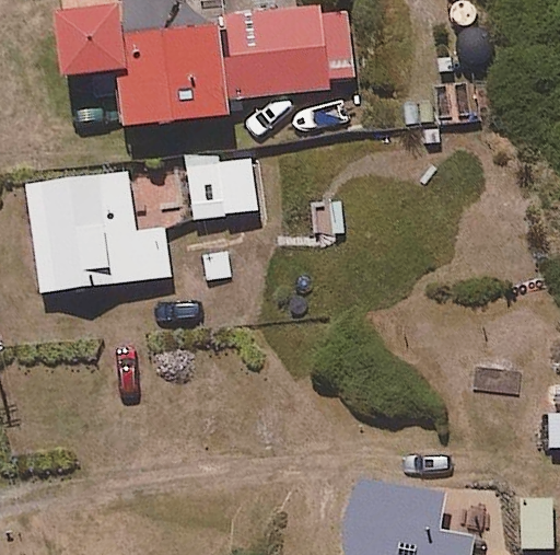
[(225,18),(223,0),(65,0),(67,21),(51,22),(58,84),(114,79),(119,131),(225,120),(223,100),(329,89),(329,79),(354,77),(347,4),(225,18)]
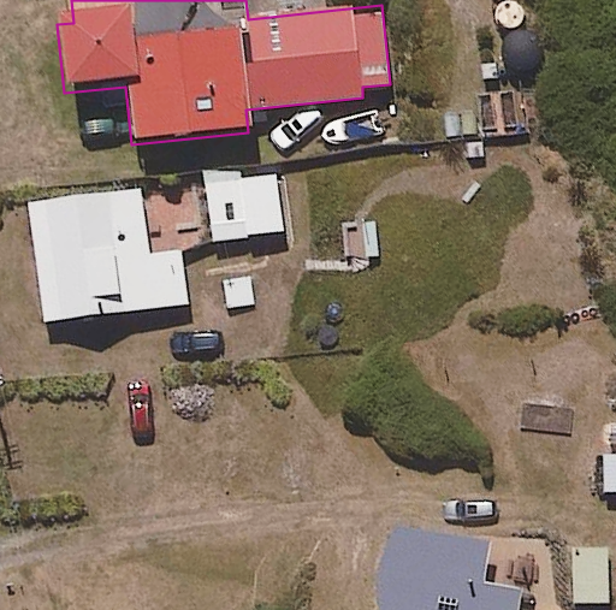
[(278,169),(207,172),(211,237),(282,232),(278,169)]
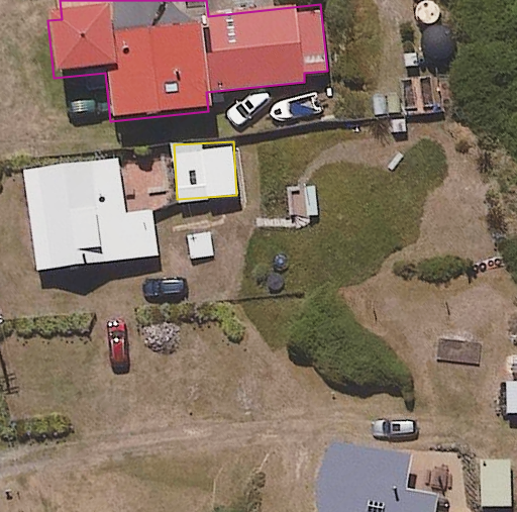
[(125,212),(117,159),(24,172),(37,271),(158,253),(151,208),(125,212)]
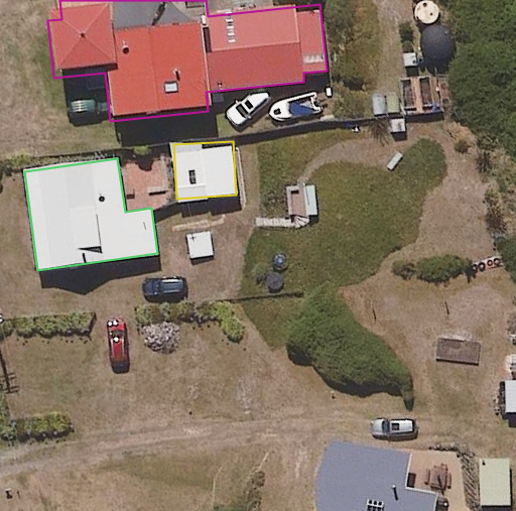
[(515,347),(507,348),(506,409),(515,409),(515,347)]
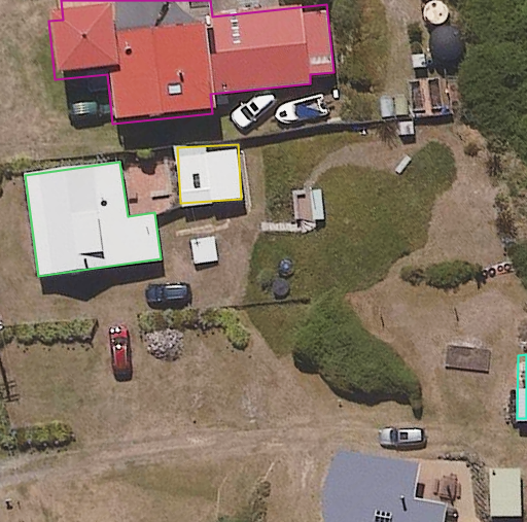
[(421,464),(341,452),(329,521),(446,521),(449,503),(416,499),(421,464)]
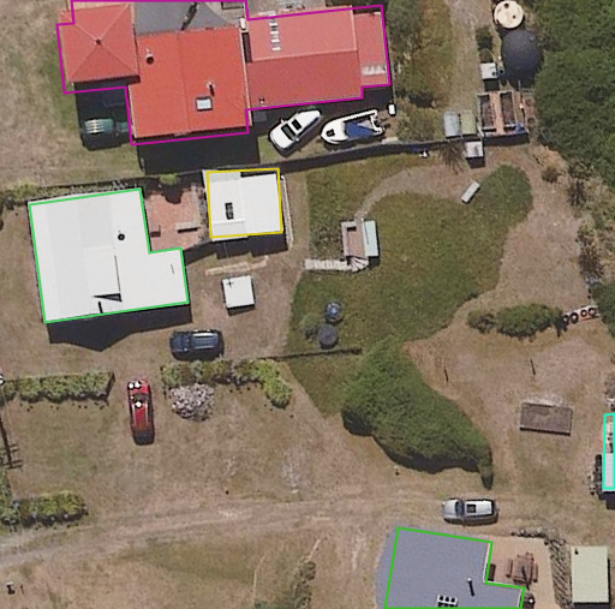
[(611,597),(611,544),(578,543),(578,597),(611,597)]
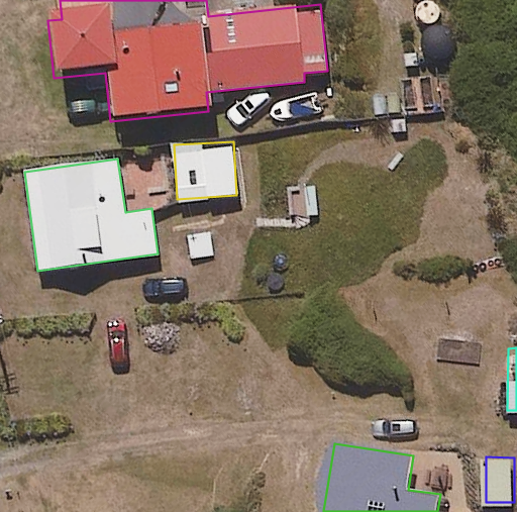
All buildings are outlined.
